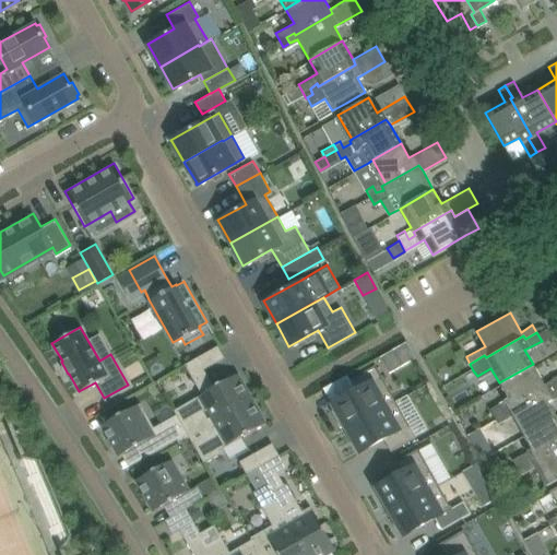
[(173,409),(187,433),(250,398),(236,373),(213,386),(196,356),(185,363),(201,392),(173,409)]
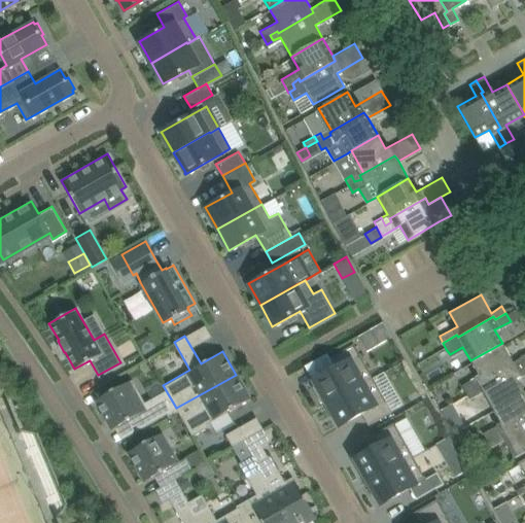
[(323,398),(325,403),(372,376),(353,343),(328,356),(335,368),(313,380),(315,384),(311,385),(319,401),(323,398)]
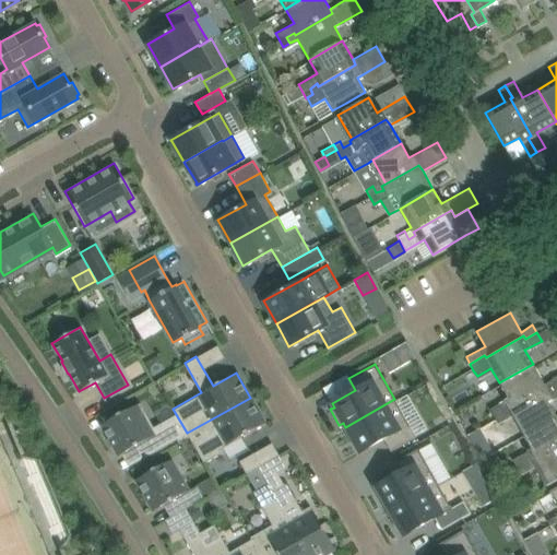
[(498,421),(505,416),(500,409),(508,405),(509,409),(546,388),(543,382),(533,364),(499,382),(507,397),(489,406),(498,421)]
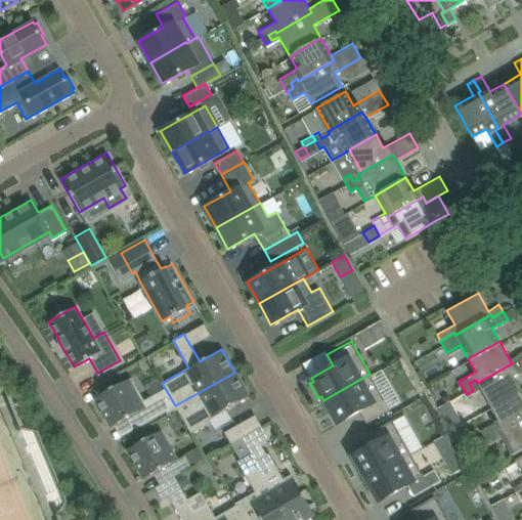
[(473,390),(480,386),(490,404),(520,388),(513,376),(521,370),(521,350),(509,358),(512,363),(477,383),(476,380),(469,383),(473,390)]
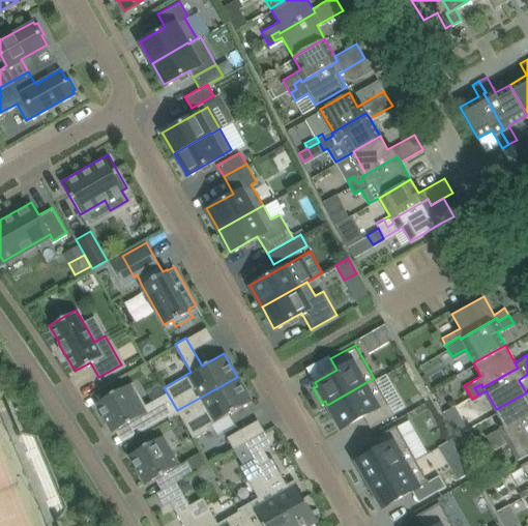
[(237,377),(177,410),(193,437),(208,428),(206,425),(251,400),(237,377)]
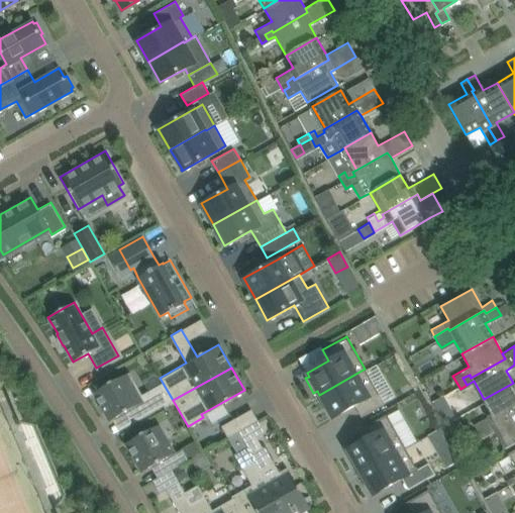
[(384,402),(365,369),(319,395),(331,417),(353,404),(359,415),(384,402)]
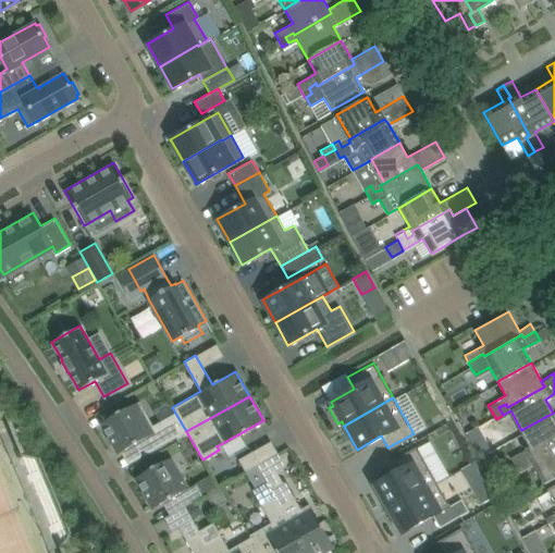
[(187,433),(186,431),(175,412),(152,425),(138,401),(101,421),(112,442),(118,452),(119,453),(120,452),(121,451),(136,443),(143,455),(175,437),(177,440),(187,433)]
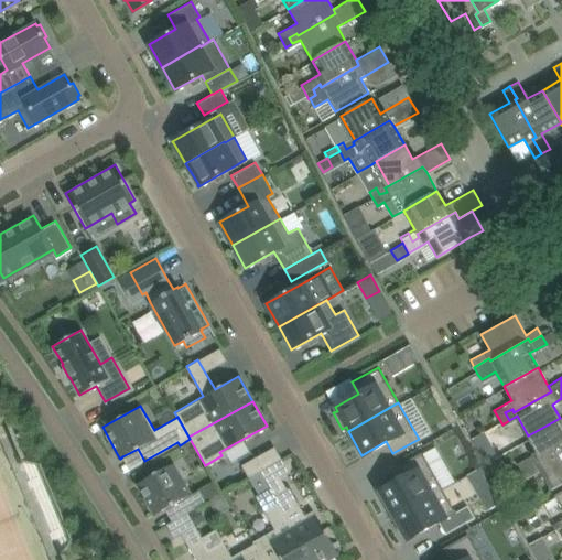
[(525,475),(532,472),(528,465),(536,461),(537,463),(561,448),(561,421),(560,418),(528,435),(537,451),(517,462),(525,475)]
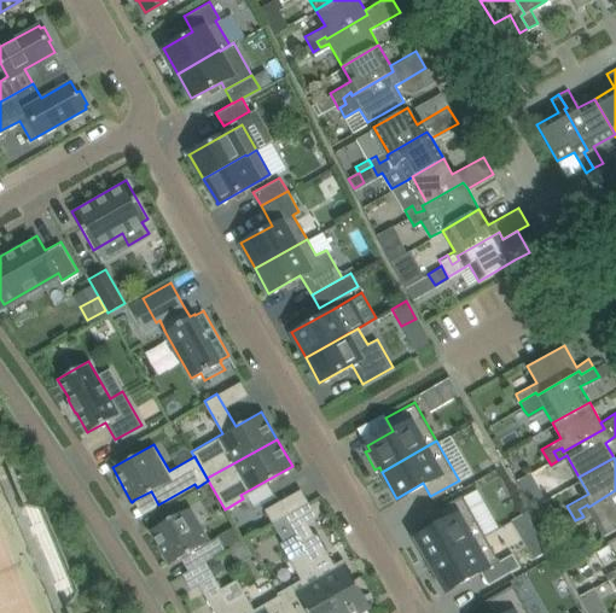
[(605,535),(615,527),(615,490),(588,507),(587,505),(579,509),(583,517),(592,512),(605,535)]
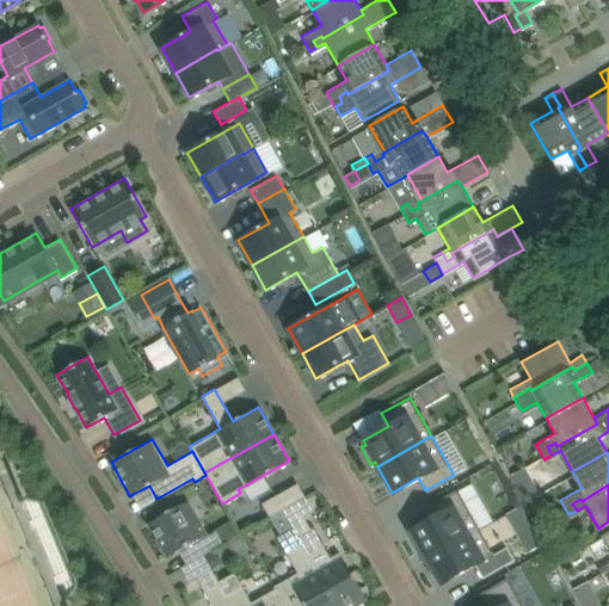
[(424,558),(478,527),(456,488),(428,505),(435,517),(410,532),(424,558)]
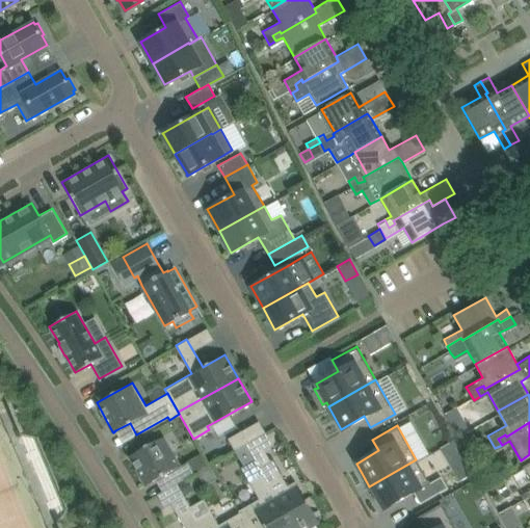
[(233,450),(245,443),(248,441),(241,429),(227,439),(233,450)]
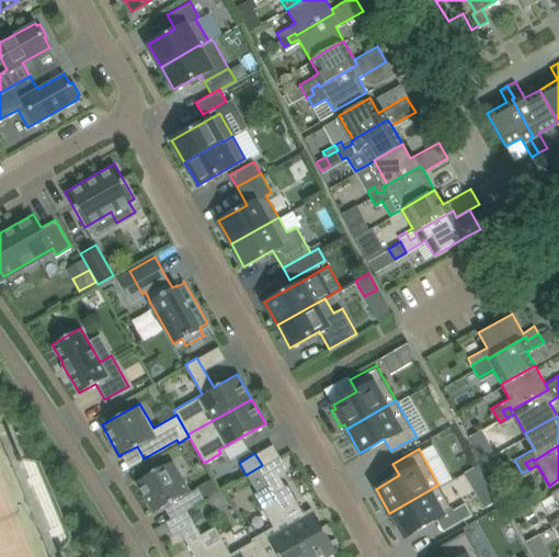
[(155,511),(156,510),(163,506),(184,493),(191,506),(203,498),(196,487),(187,491),(171,461),(136,480),(148,501),(153,510),(153,511),(155,511)]
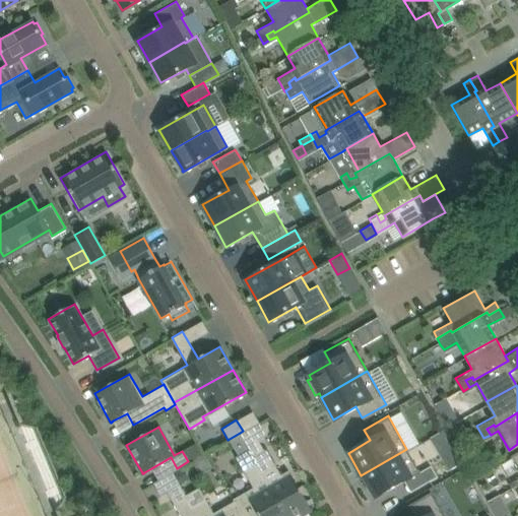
[(248,449),(286,515),(297,515),(310,509),(287,469),(279,473),(265,448),(263,449),(257,439),(246,445),(248,449)]
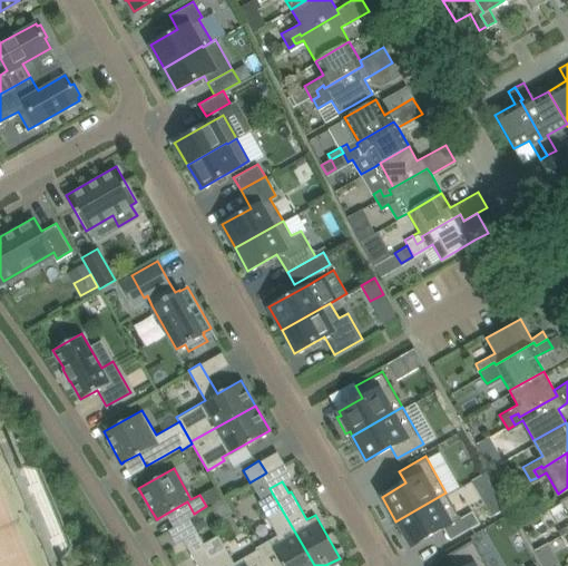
[(314,565),(272,493),(257,500),(276,534),(254,547),(255,549),(261,558),(274,550),(283,565),(314,565)]
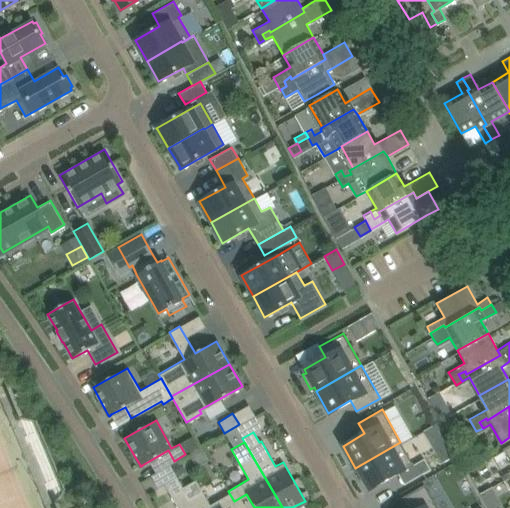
[(400,442),(355,468),(367,489),(412,464),(400,442)]
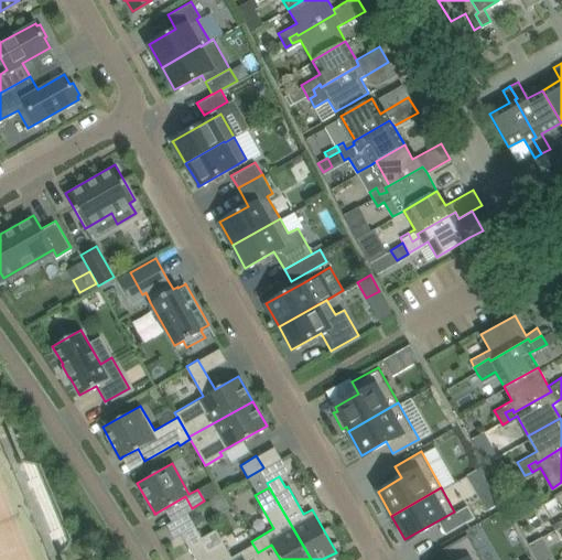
[(561,506),(561,516),(554,521),(552,523),(555,529),(561,525),(561,490),(555,494),(561,506)]
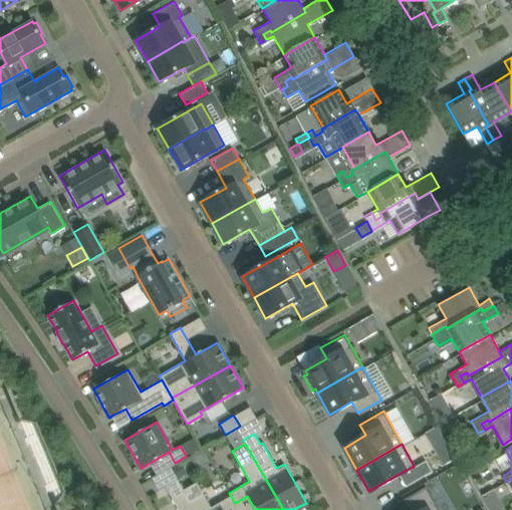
[(449,447),(437,454),(443,464),(455,457),(449,447)]
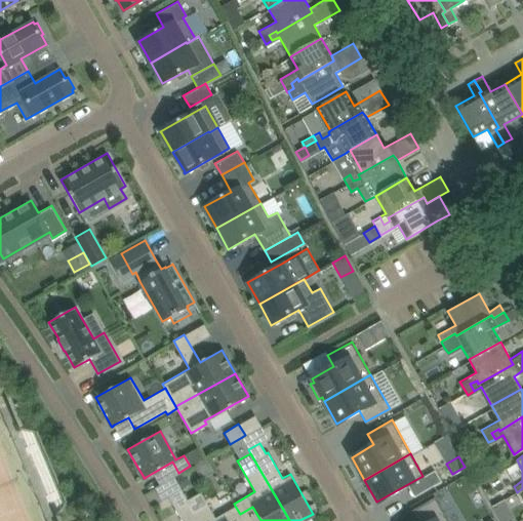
[(433,484),(440,480),(434,469),(427,473),(433,484)]
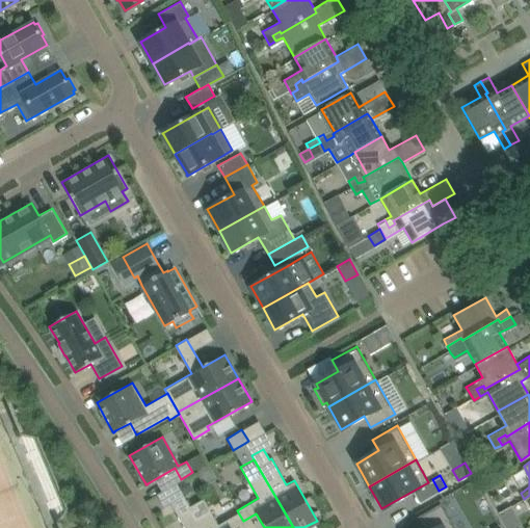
[(186,477),(176,482),(181,492),(191,486),(186,477)]
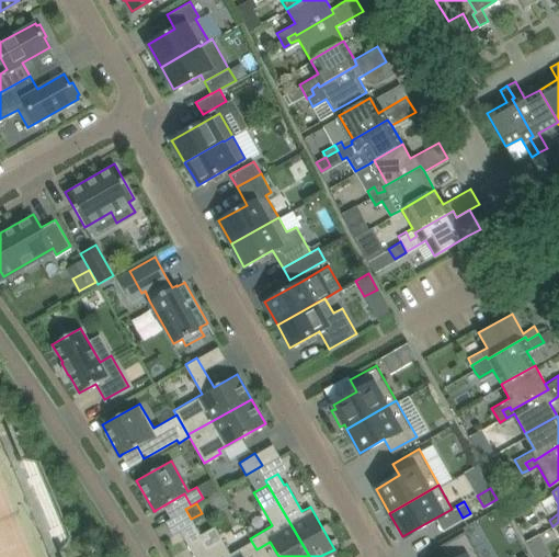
[(193,522),(179,531),(194,556),(213,556),(200,534),(193,522)]
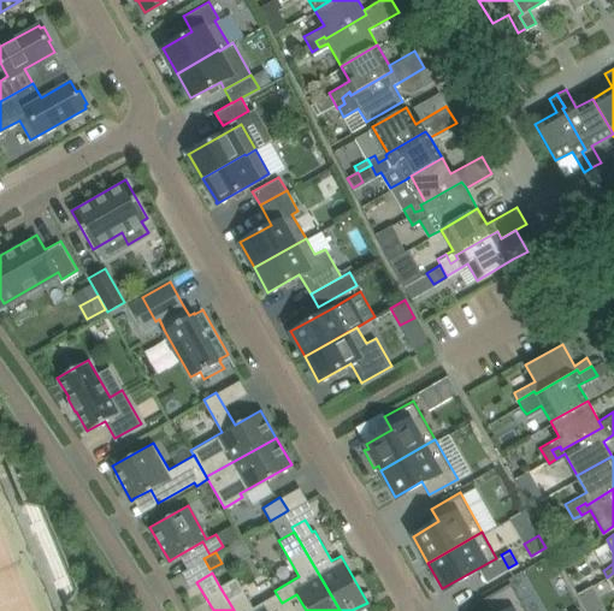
[(266,610),(267,610),(282,603),(276,593),(252,607),(235,577),(219,586),(234,610),(266,610)]
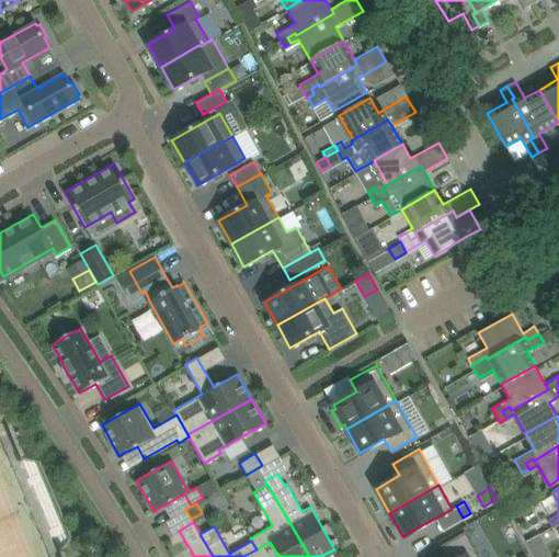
[(479,556),(465,531),(438,545),(445,556),(479,556)]
